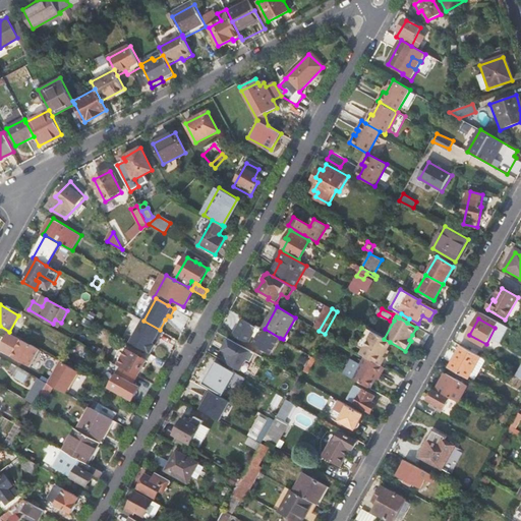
[(160,330),(143,321),(130,342),(151,353),(156,345),(154,343),(157,338),(159,339),(163,332),(160,330)]
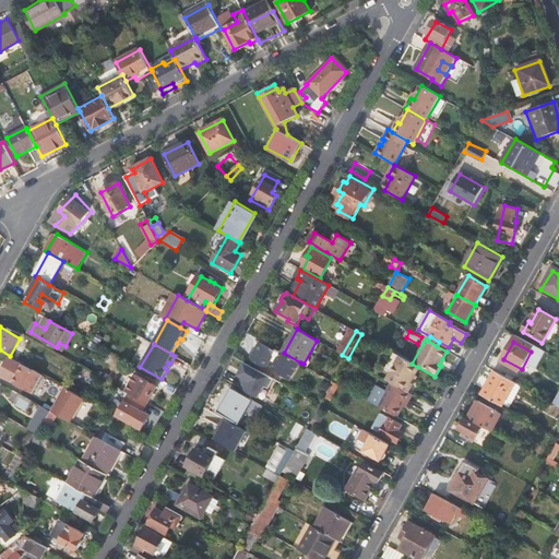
[(290,380),(300,363),(284,353),(277,349),(276,352),(262,344),(252,360),(266,368),(272,359),(276,361),(273,368),(281,372),(280,373),(290,380)]
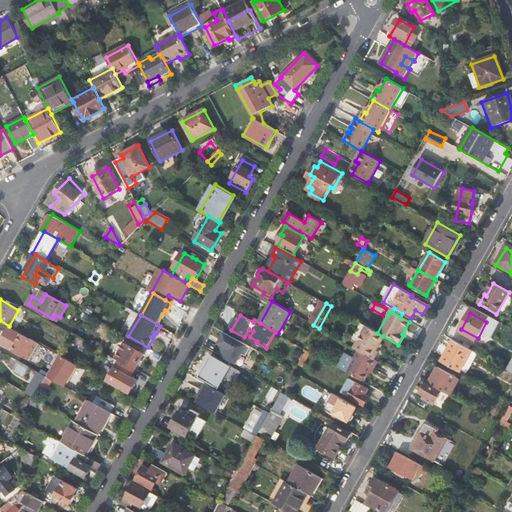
[(33,340),(33,341),(8,327),(5,332),(0,341),(0,343),(33,362),(43,345),(33,340)]
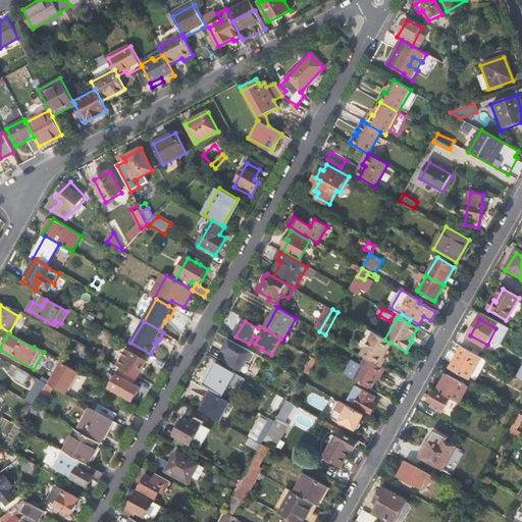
[(386,351),(390,343),(384,340),(375,333),(371,341),(369,340),(361,355),(364,357),(380,366),(385,357),(383,356),(386,351)]
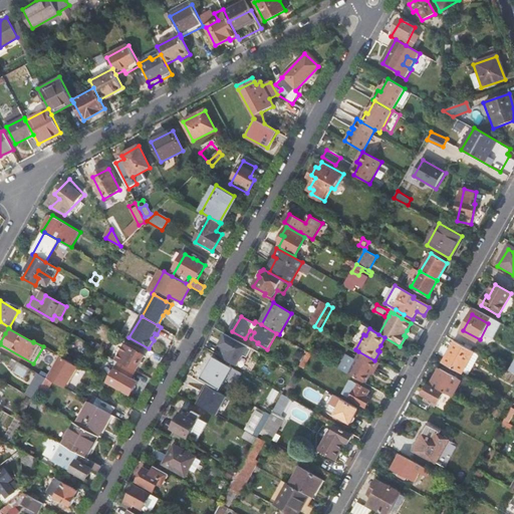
[(225,347),(220,355),(238,366),(244,355),(246,356),(250,355),(253,348),(227,334),(223,341),(227,343),(225,347)]
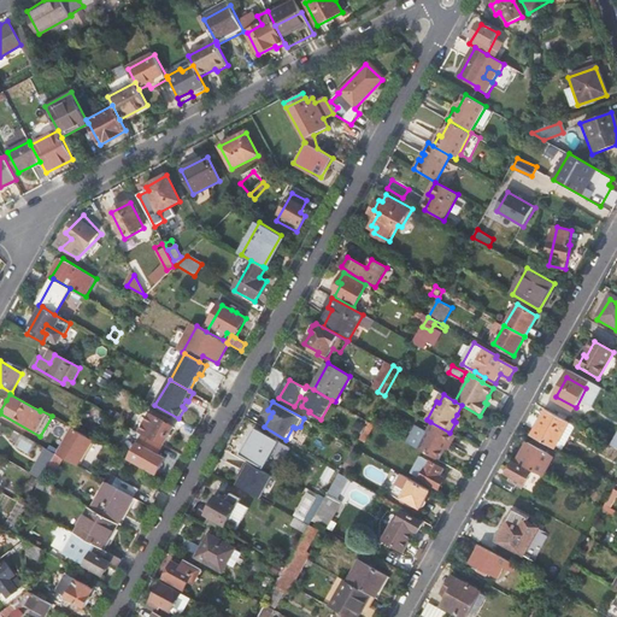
[(546,410),(532,436),(554,448),(569,423),(546,410)]
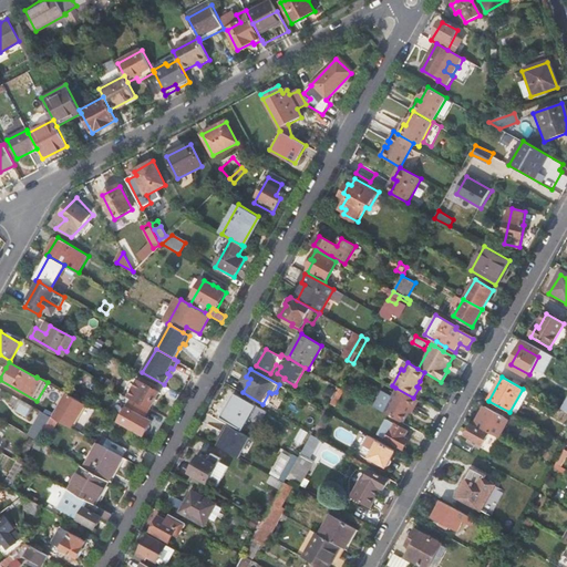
[(132,399),(140,403),(150,409),(160,392),(140,380),(130,397),(132,399)]
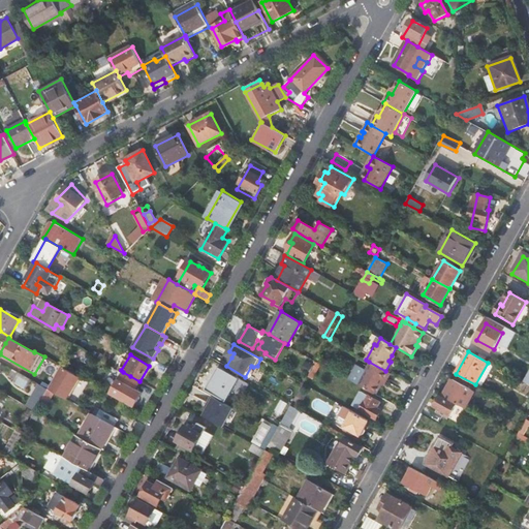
[(313,379),(321,364),(316,361),(308,376),(313,379)]
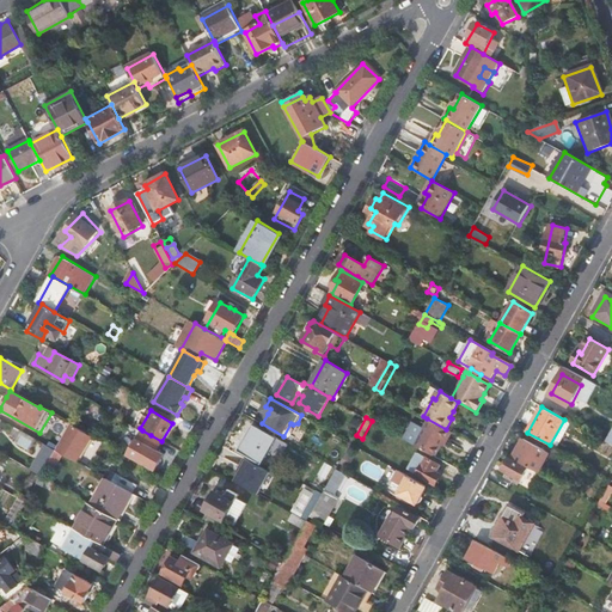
[(445,441),(450,430),(446,429),(427,418),(412,444),(433,456),(439,445),(441,439),(445,441)]
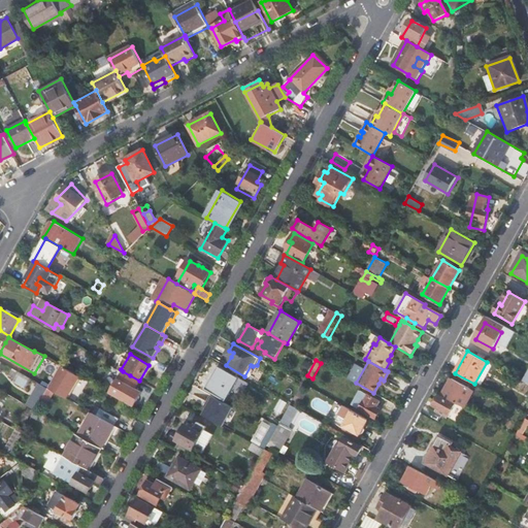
[(221,365),(207,389),(227,400),(240,376),(221,365)]
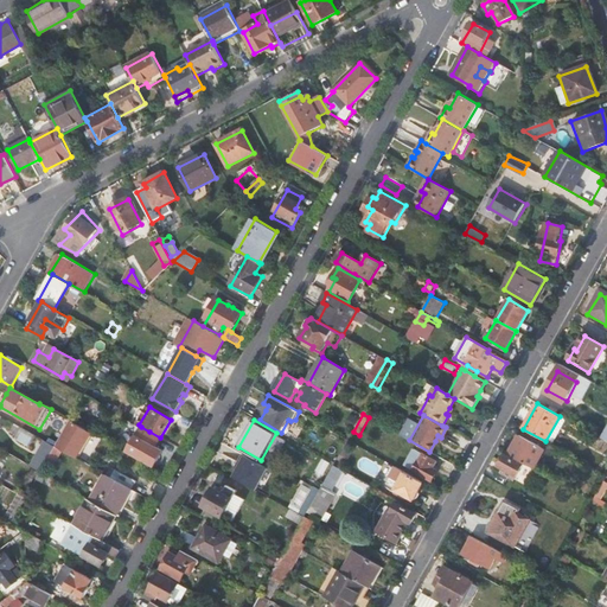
[(77,459),(91,433),(71,421),(56,447),(77,459)]
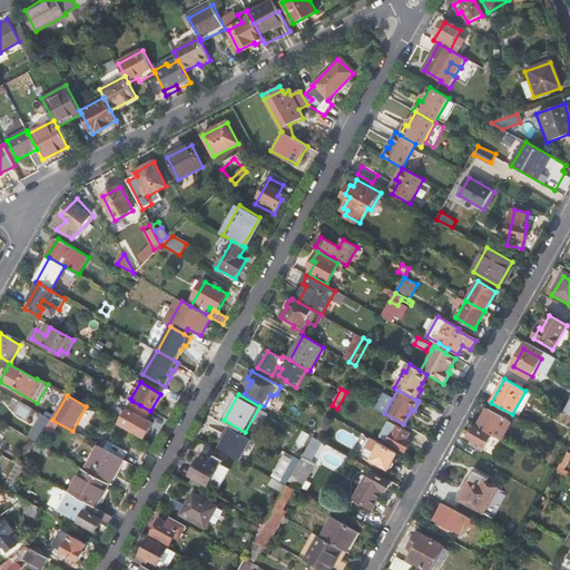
[(119,425),(129,431),(145,439),(153,423),(146,420),(150,411),(140,405),(133,401),(119,425)]
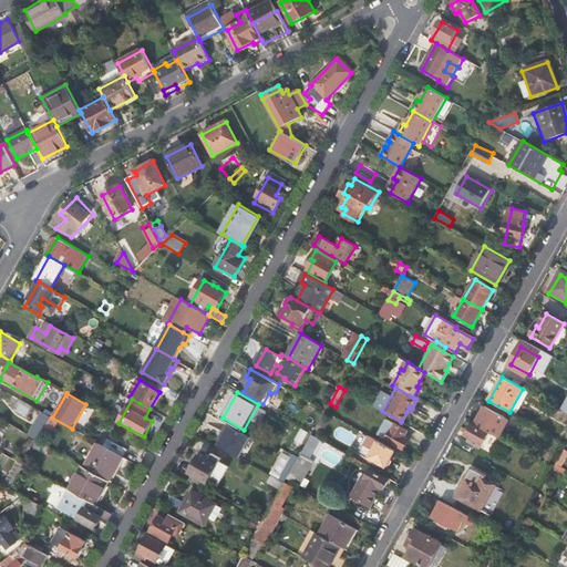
[(485,408),(475,425),(498,439),(508,421),(485,408)]
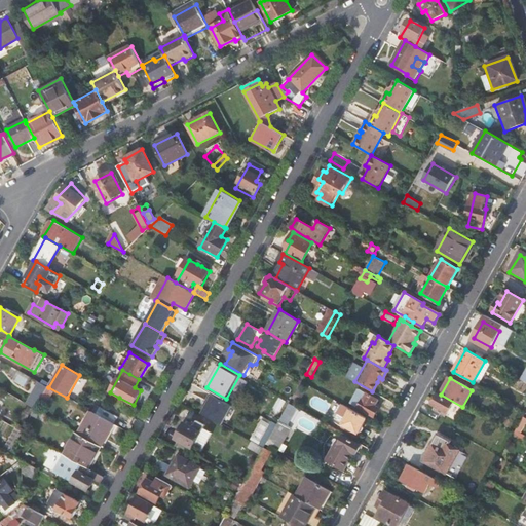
[(360,389),(352,404),(374,416),(379,408),(374,405),(377,399),(360,389)]
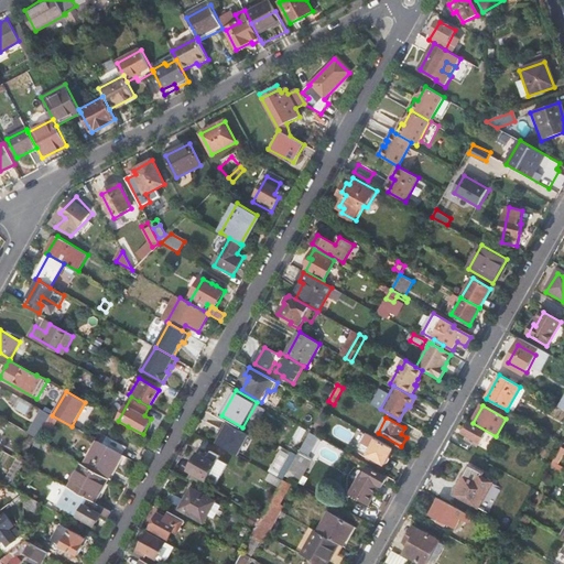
[(218,444),(238,455),(250,435),(227,422),(223,431),(225,432),(223,436),(218,444)]
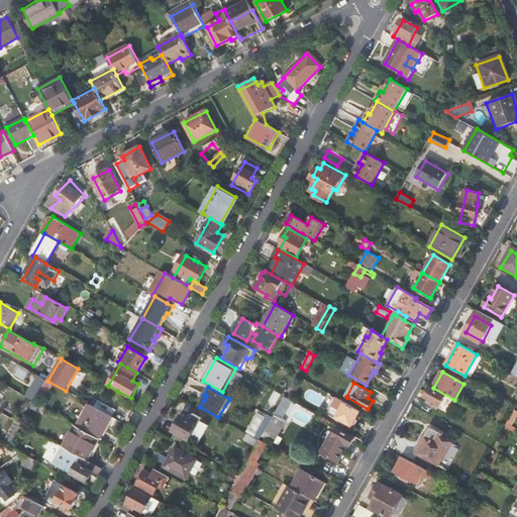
[(445,414),(453,402),(445,397),(430,389),(424,398),(439,406),(437,409),(445,414)]
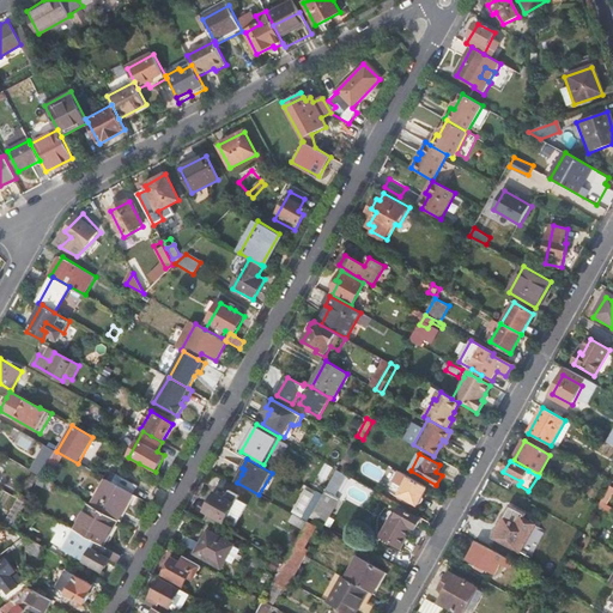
[(418,504),(428,486),(399,471),(388,490),(404,498),(404,499),(408,502),(410,499),(418,504)]
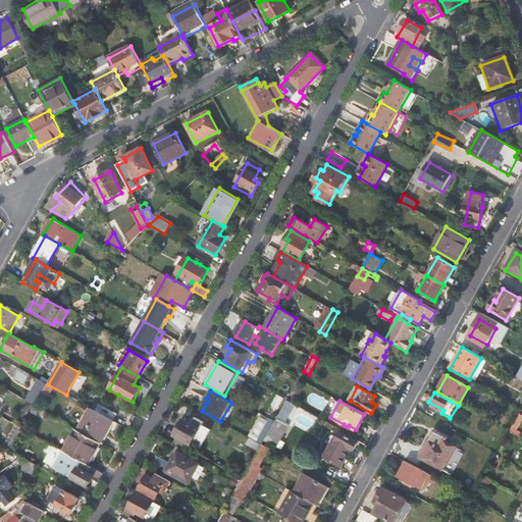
[(95,403),(92,409),(113,421),(117,415),(95,403)]
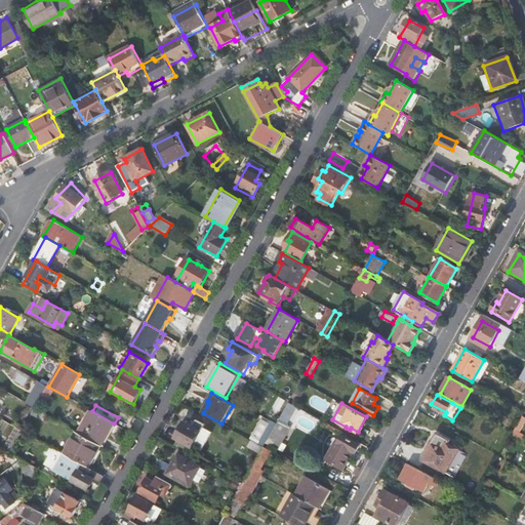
[(28,413),(32,415),(36,408),(32,406),(28,413)]
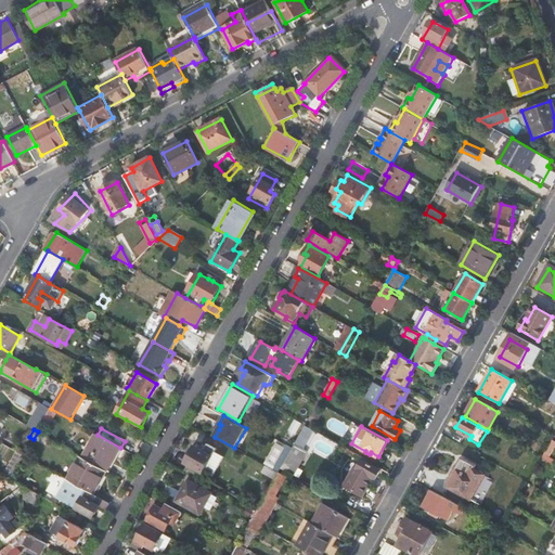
[(90,441),(81,456),(107,470),(120,448),(98,435),(97,435),(92,442),(90,441)]
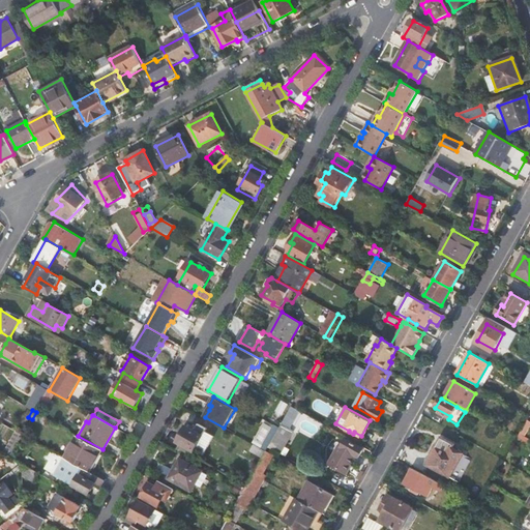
[(438,416),(435,421),(450,431),(453,425),(438,416)]
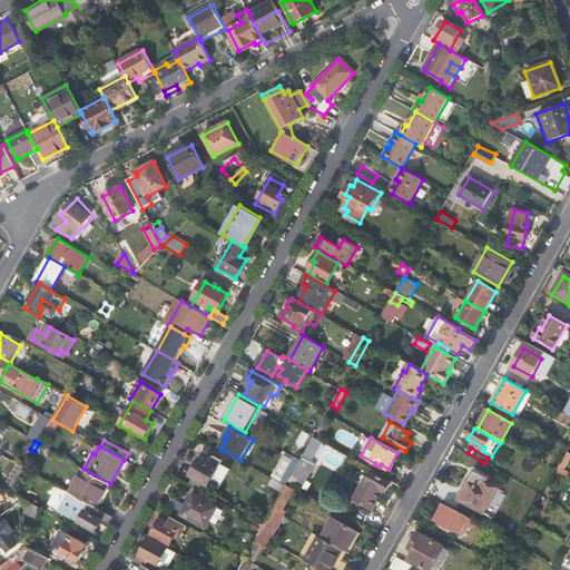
[(39,457),(33,453),(26,468),(31,470),(39,457)]
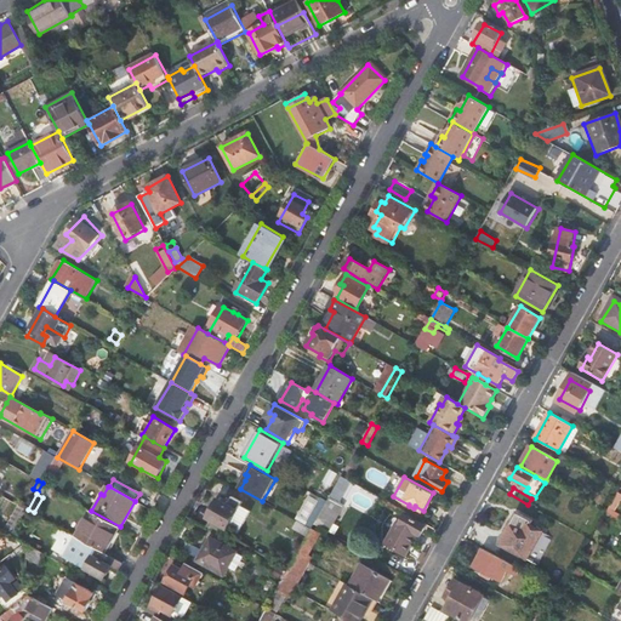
[(346,505),(331,496),(329,500),(328,503),(314,525),(329,534),(346,505)]
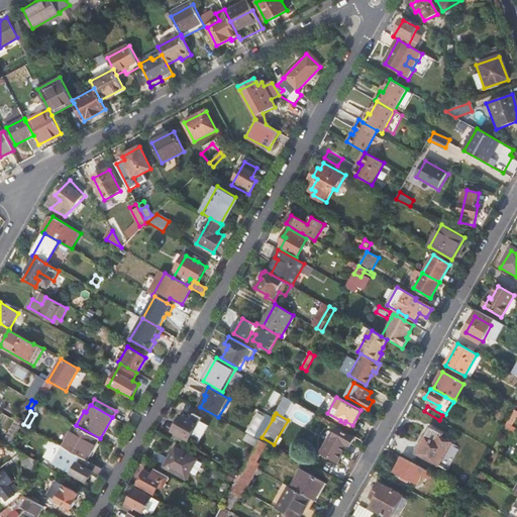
[(177,433),(173,439),(186,447),(202,419),(194,414),(192,418),(191,417),(189,420),(183,416),(174,431),(177,433)]
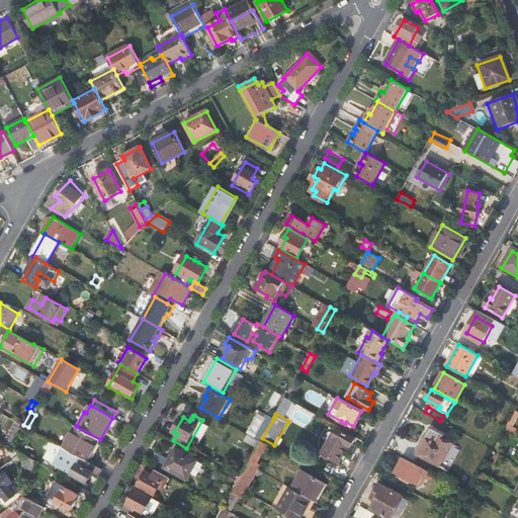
[(268,417),(256,439),(261,442),(261,441),(262,438),(273,420),(268,417)]
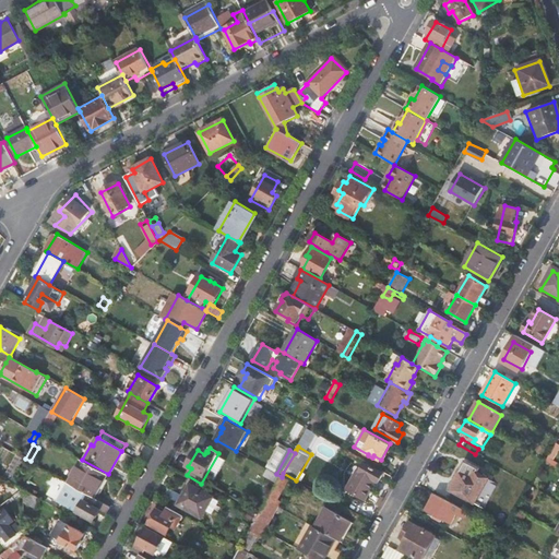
[(18,454),(4,478),(11,483),(25,459),(18,454)]
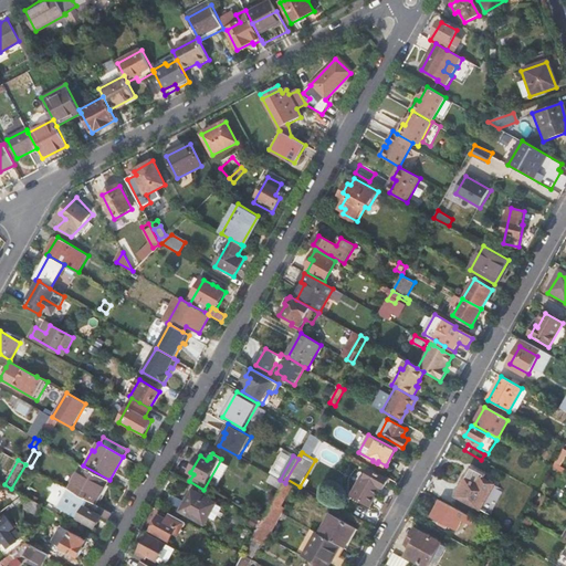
[(83,465),(69,489),(85,498),(96,504),(109,480),(83,465)]
